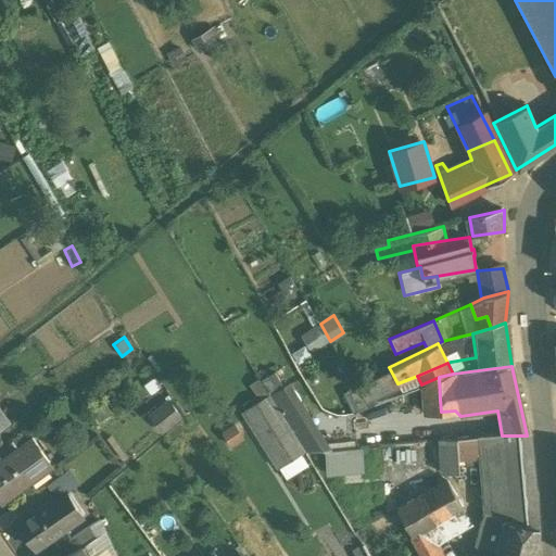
[(285,375),(263,388),(300,445),(320,432),(285,375)]
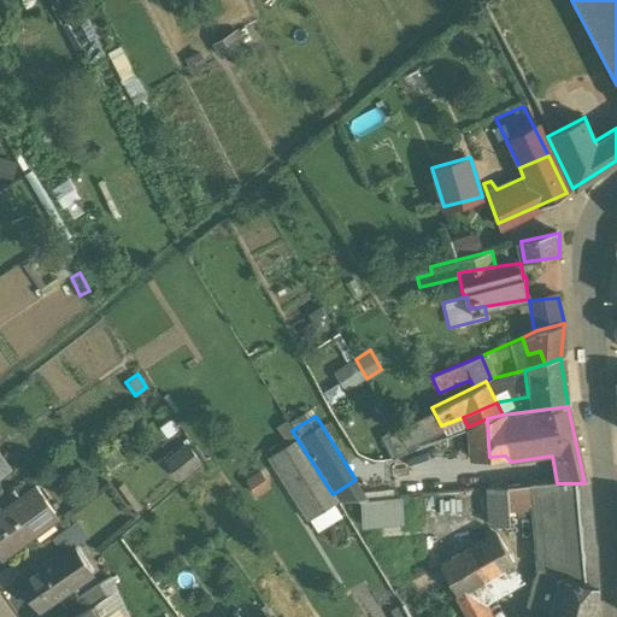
[(488,444),(487,418),(468,427),(469,459),(489,457),(488,444)]
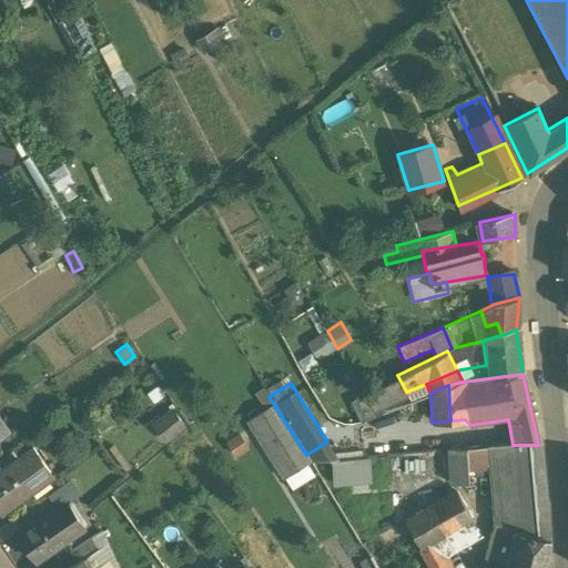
[(306,455),(269,396),(242,414),(279,472),(306,455)]
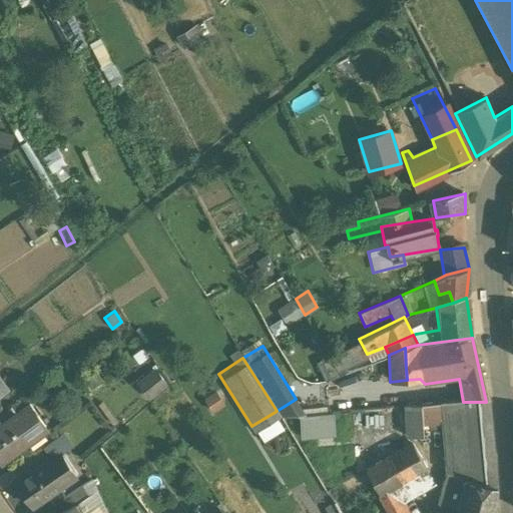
[(154,367),(136,382),(150,398),(167,384),(154,367)]
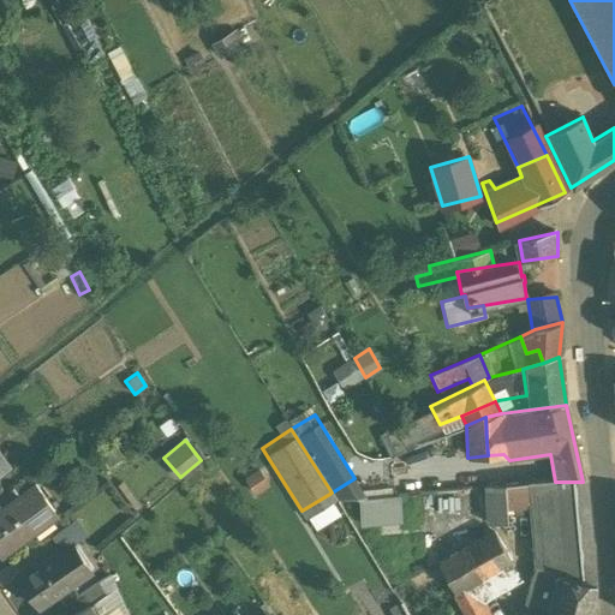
[(99,453),(108,467),(124,457),(113,442),(99,453)]
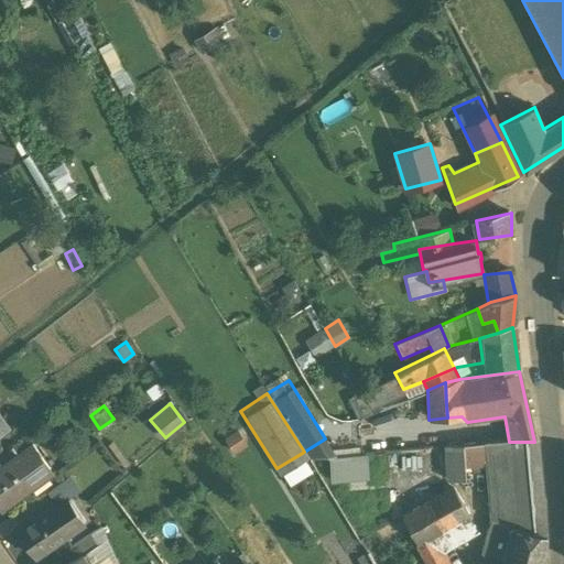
[(31,442),(0,464),(0,505),(1,507),(30,486),(25,480),(47,464),(40,454),(43,452),(35,441),(31,443),(31,442)]
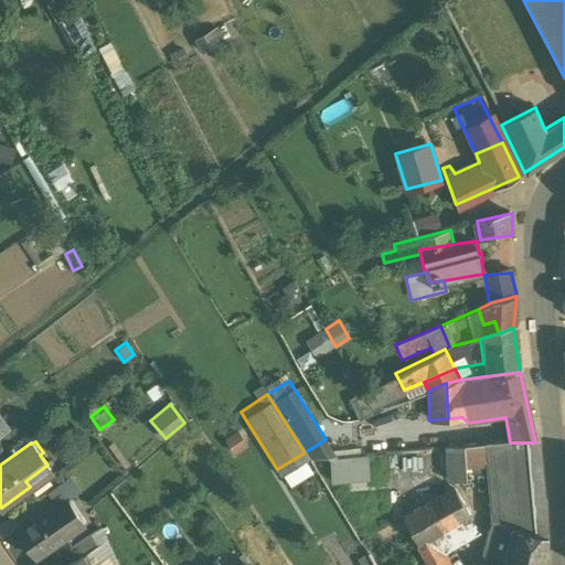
[(486,467),(483,443),(473,443),(445,444),(446,480),(466,480),(465,468),(486,467)]
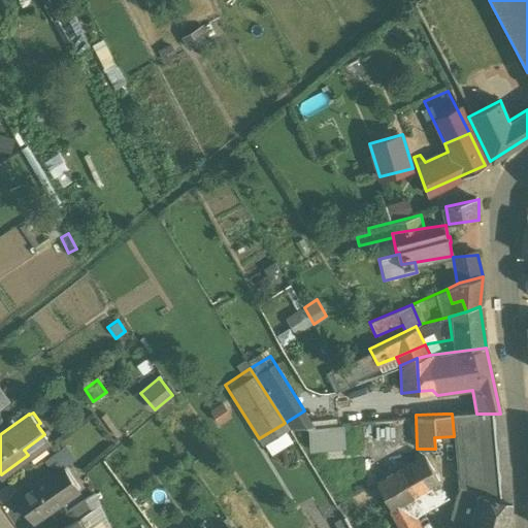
[(454,436),(459,486),(475,492),(509,501),(500,414),(476,414),(452,414),(454,436)]
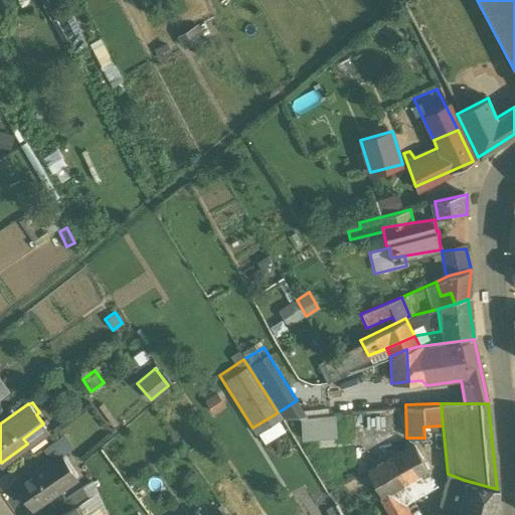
[(334,412),(299,414),(300,437),(335,435),(334,412)]
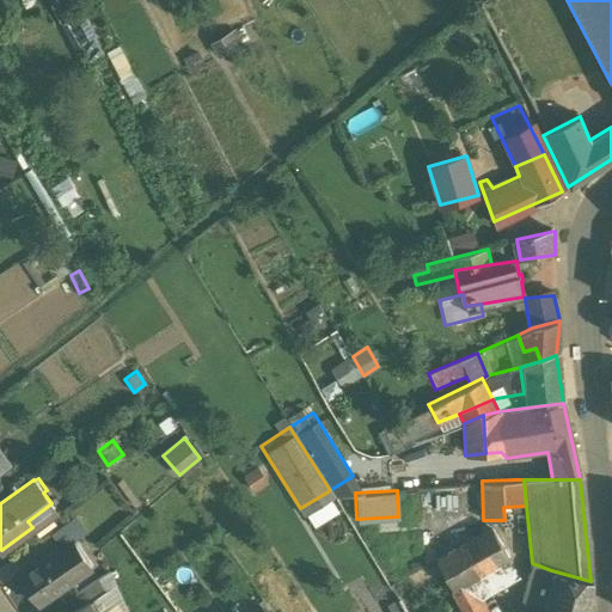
[(57,544),(68,537),(72,542),(87,531),(77,514),(50,532),(57,544)]
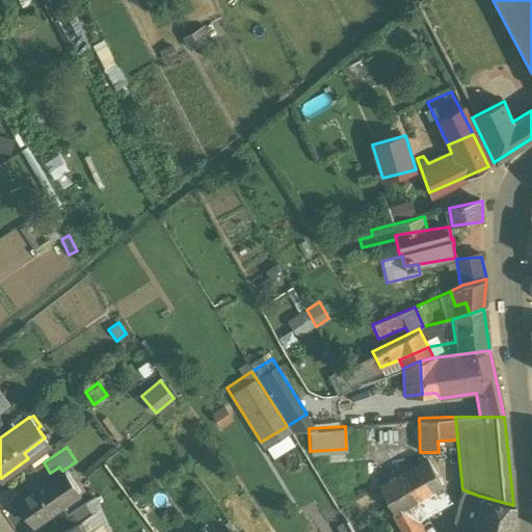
[(426,531),(420,519),(408,499),(439,481),(427,457),(377,483),(398,523),(402,531),(426,531)]
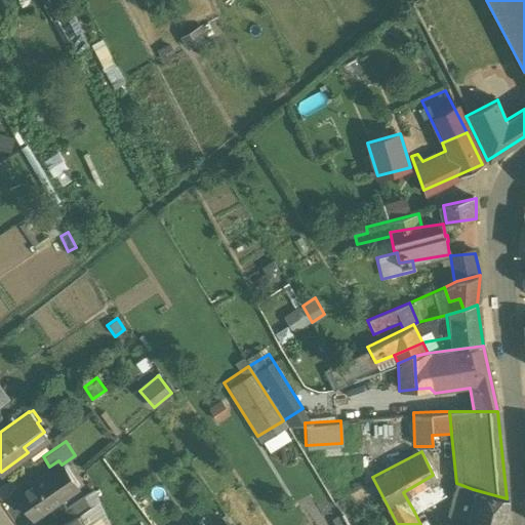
[(49,467),(43,471),(59,494),(75,483),(62,465),(58,460),(49,467)]
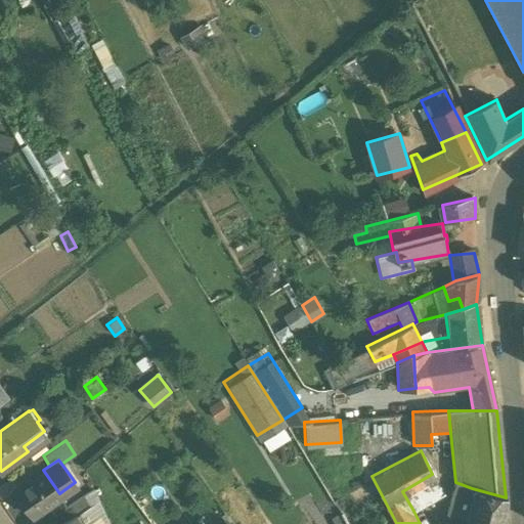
[(43,470),(15,490),(31,514),(59,493),(43,470)]
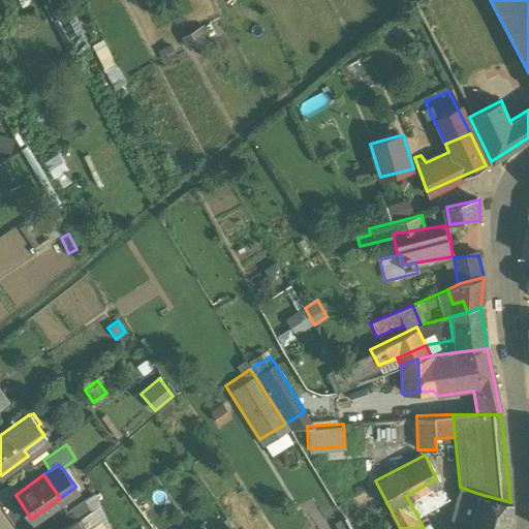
[(406,496),(417,516),(446,500),(436,478),(406,496)]
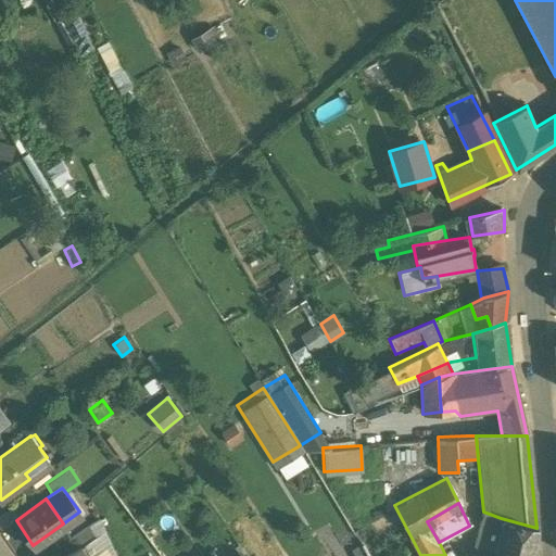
[(490,555),(501,518),(483,512),(470,555),(490,555)]
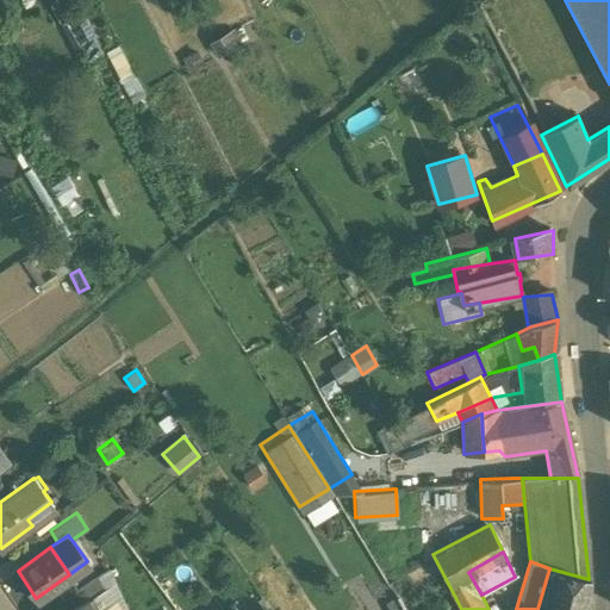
[(87,595),(98,609),(128,609),(110,568),(73,592),(79,601),(87,595)]
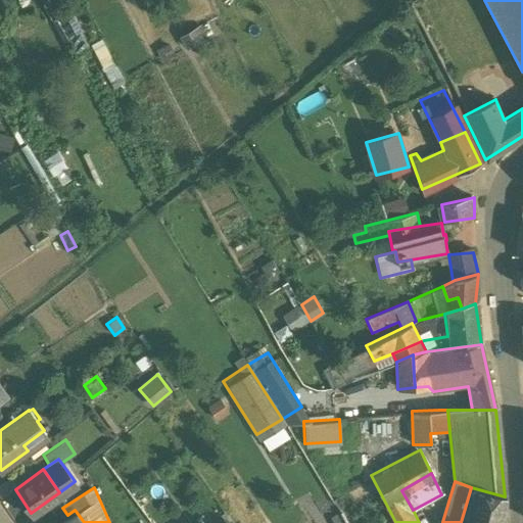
[(505,496),(471,487),(461,522),(504,522),(506,515),(505,496)]
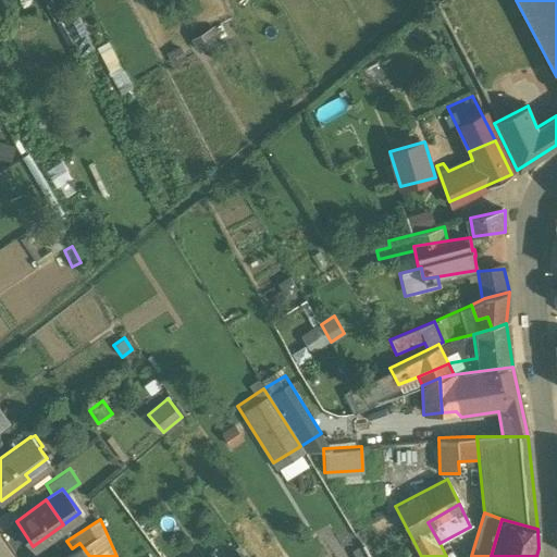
[(369,556),(359,537),(348,544),(356,556),(369,556)]
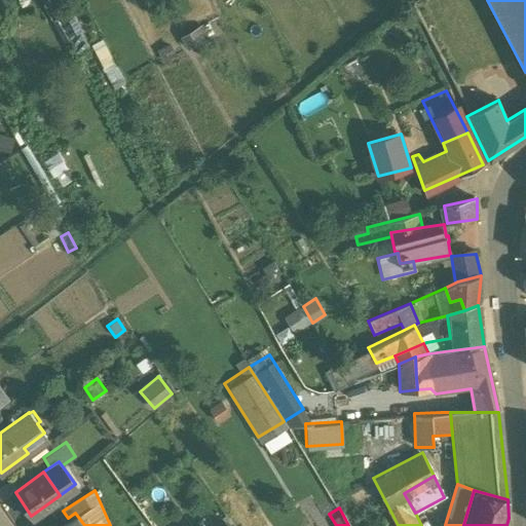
[(68,518),(57,525),(84,525),(75,513),(68,518)]
